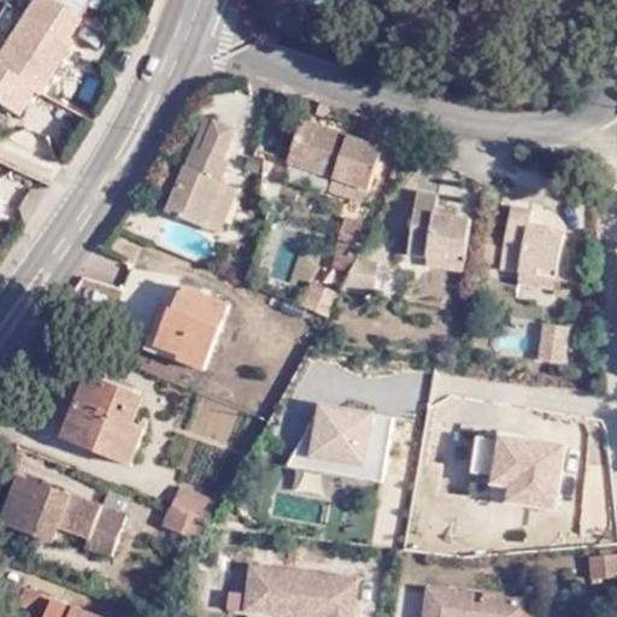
[(0,99),(16,109),(29,87),(37,92),(69,40),(62,35),(74,15),(52,0),(30,0),(0,46),(0,99)]
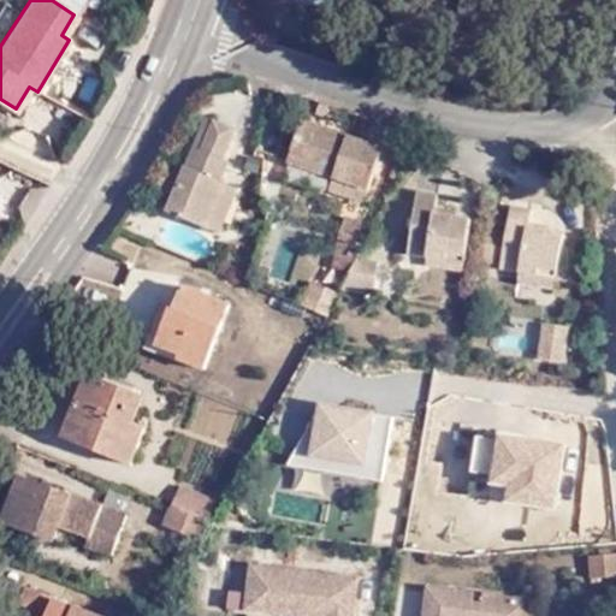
[(379,148),(301,120),(286,161),(332,176),(330,187),(362,197),(379,148)]
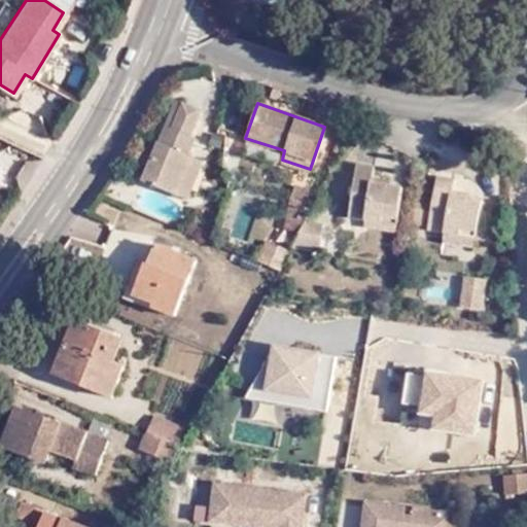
[(176,194),(196,157),(191,155),(198,139),(194,137),(203,110),(187,104),(173,130),(168,128),(145,178),(176,194)]
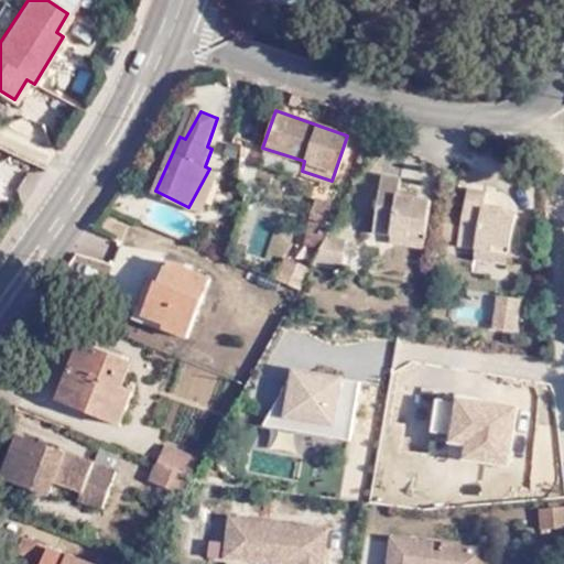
[(220,174),(209,169),(188,207),(202,213),(220,174)]
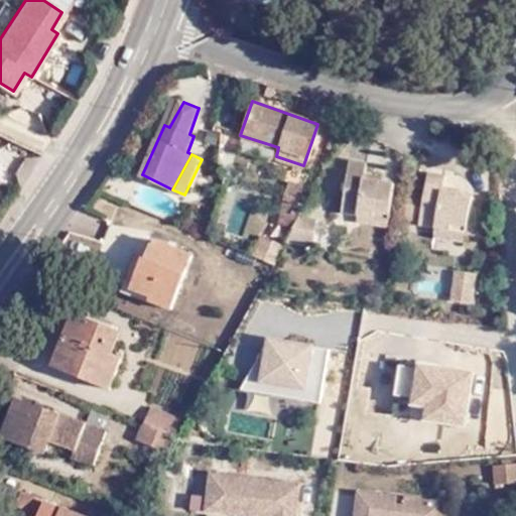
[(375,212),(391,215),(398,181),(367,176),(369,164),(352,160),(341,211),(359,215),(374,218),(375,212)]
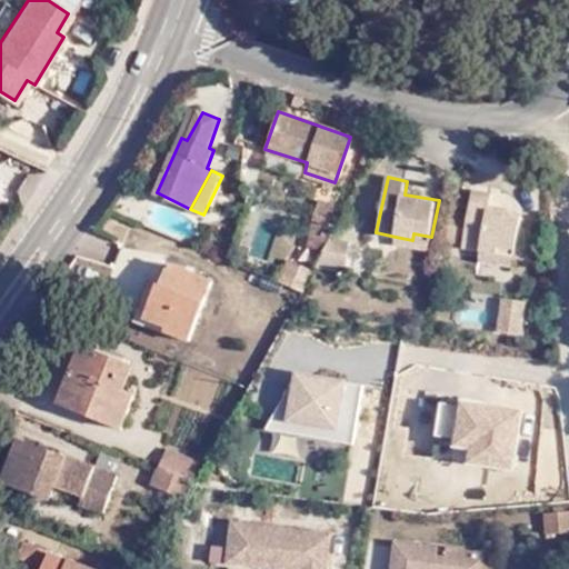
[(501,249),(515,252),(522,218),(492,211),(496,196),(477,191),(465,248),(485,252),(498,256),(501,249)]
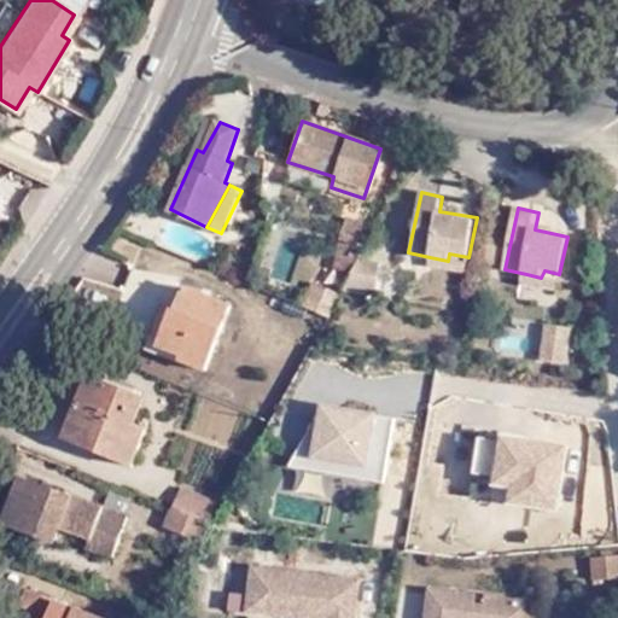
[(365,246),(373,231),(342,220),(337,233),(365,246)]
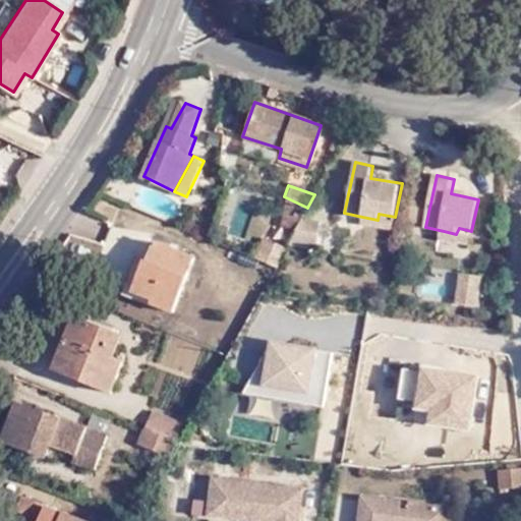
[(293,234),(304,214),(307,208),(284,196),(279,228),(293,234)]
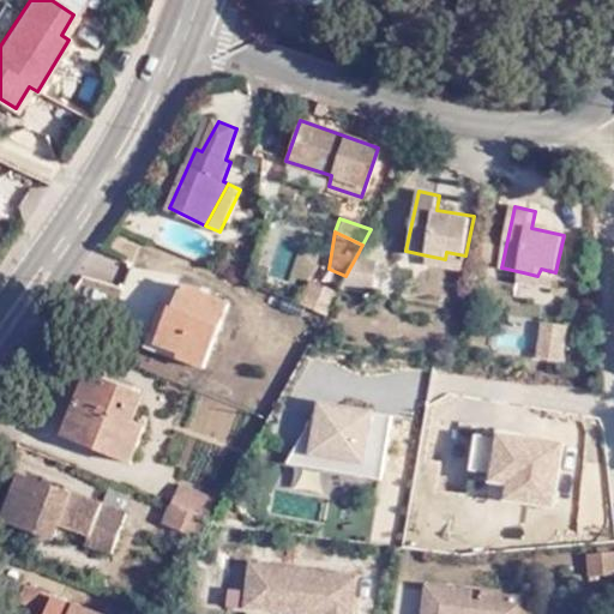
[(345,276),(337,292),(374,299),(378,256),(359,252),(345,276)]
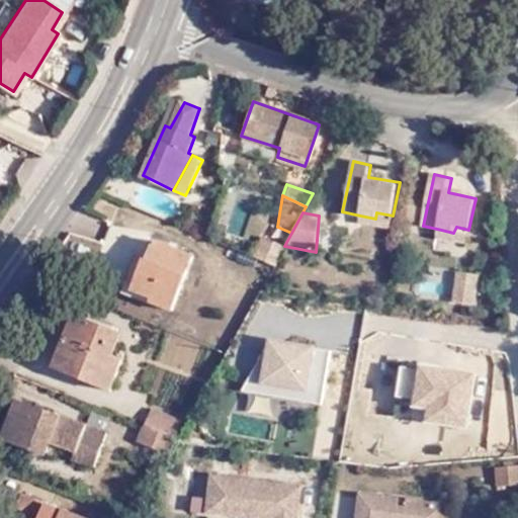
[(390,230),(393,216),(376,212),(375,219),(360,216),(358,224),(390,230)]
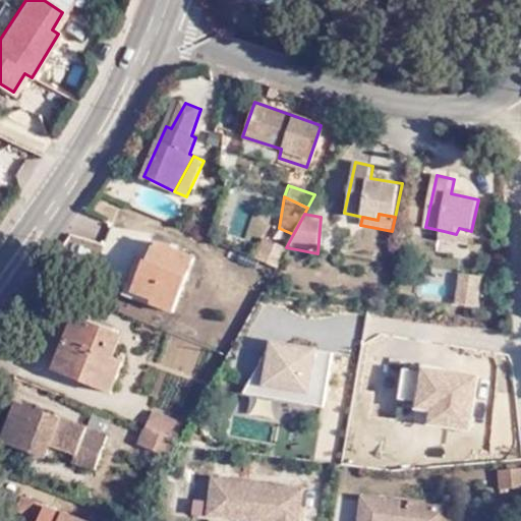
[(469,245),(471,231),(459,228),(456,234),(444,231),(442,239),(469,245)]
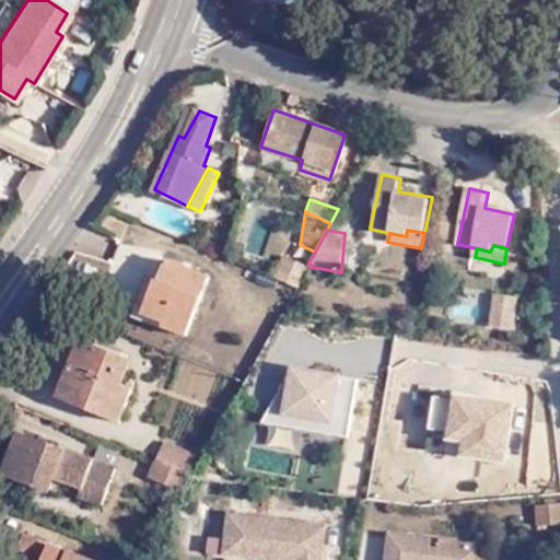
[(161,324),(182,334),(209,273),(166,257),(158,277),(154,277),(140,305),(164,317),(161,324)]
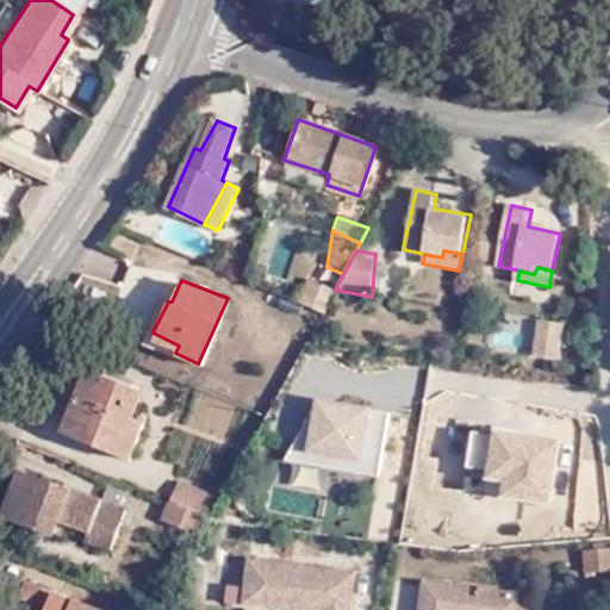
[(562,359),(565,321),(533,318),(529,356),(562,359)]
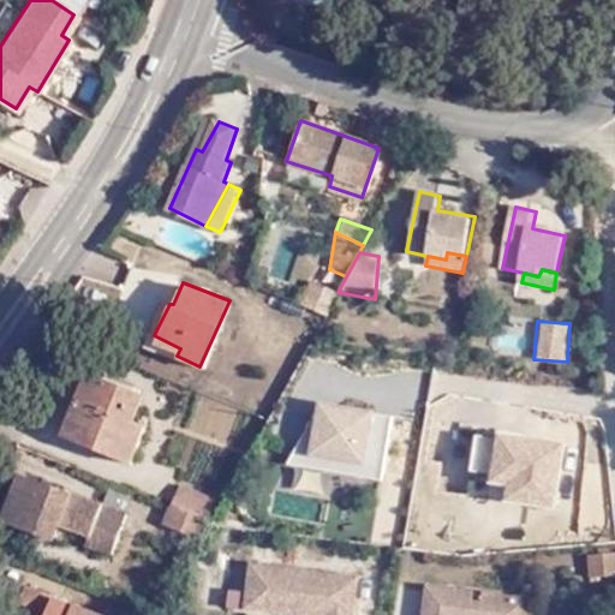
[(83,363),(57,415),(99,435),(118,446),(135,411),(117,401),(125,384),(83,363)]
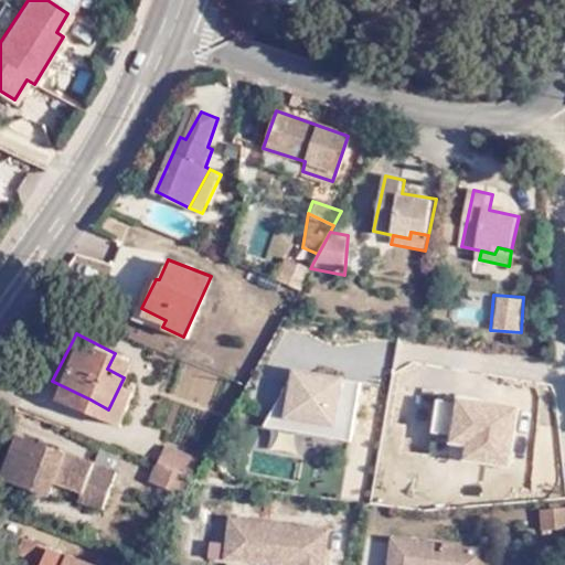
[(350,440),(362,379),(287,363),(275,426),(350,440)]
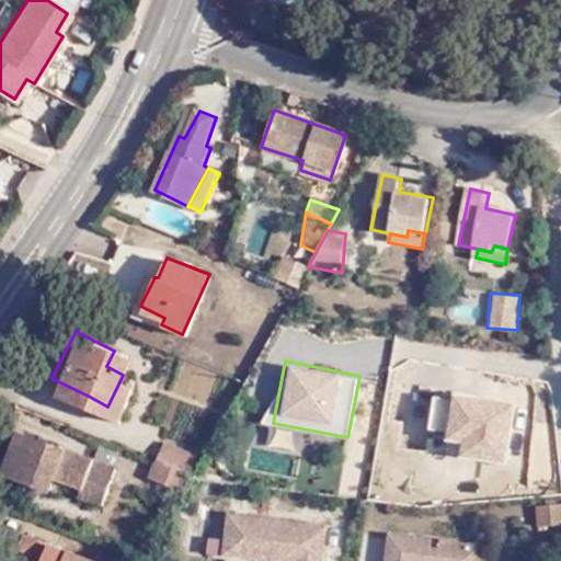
[(90,397),(52,378),(46,390),(82,411),(90,397)]
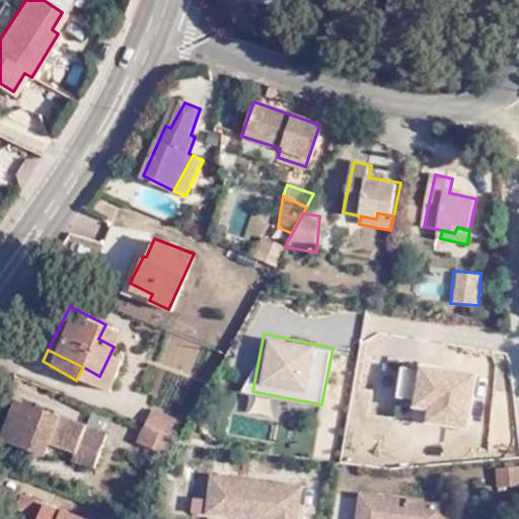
[(475,370),(399,364),(395,424),(471,430),(475,370)]
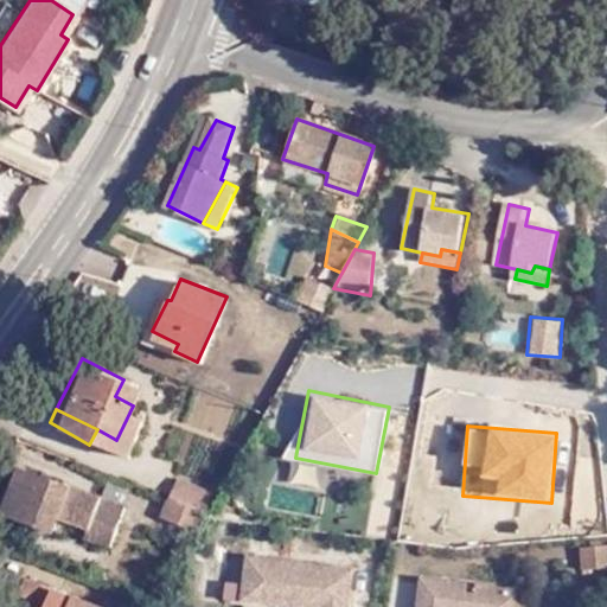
[(21,504),(34,475),(21,470),(6,497),(21,504)]
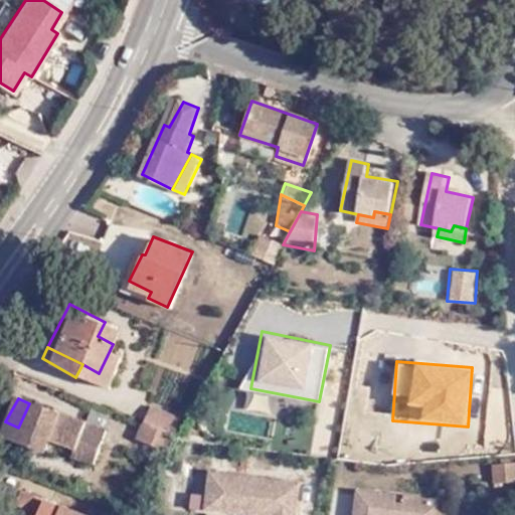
[(81,428),(29,403),(18,427),(71,455),(68,460),(91,470),(102,446),(79,435),(81,428)]
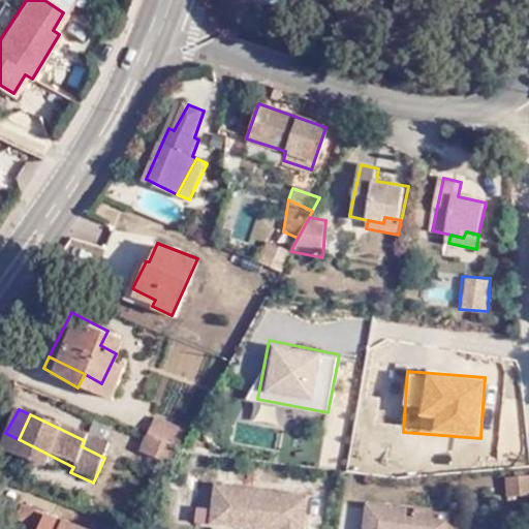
[(153,421),(144,438),(182,456),(185,450),(191,439),(153,421)]
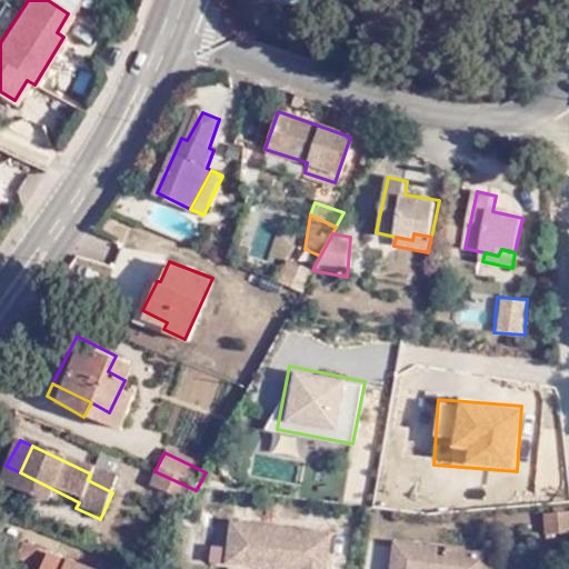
[(196,490),(155,471),(147,488),(187,509),(196,490)]
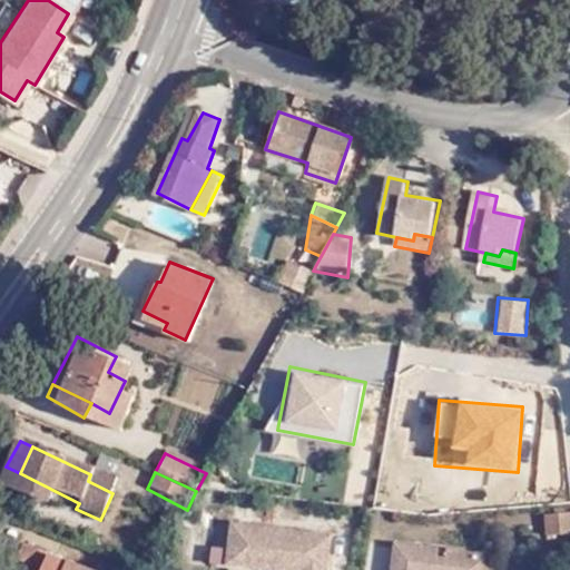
[(568,516),(543,516),(543,534),(569,534),(568,516)]
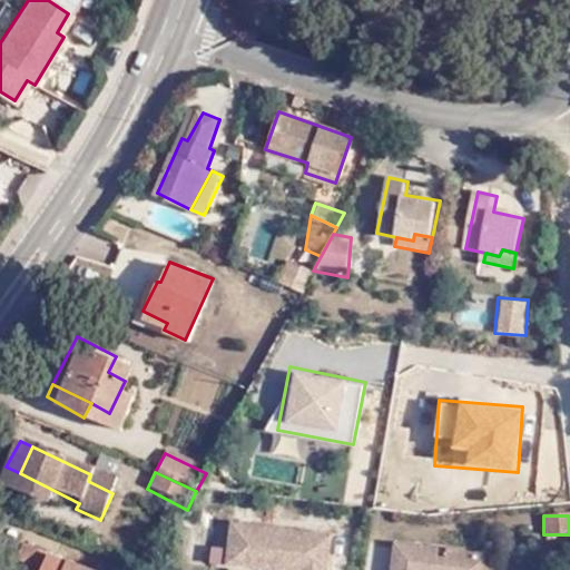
[(322,569),(325,540),(229,529),(226,552),(243,556),(241,569),(245,569),(322,569)]
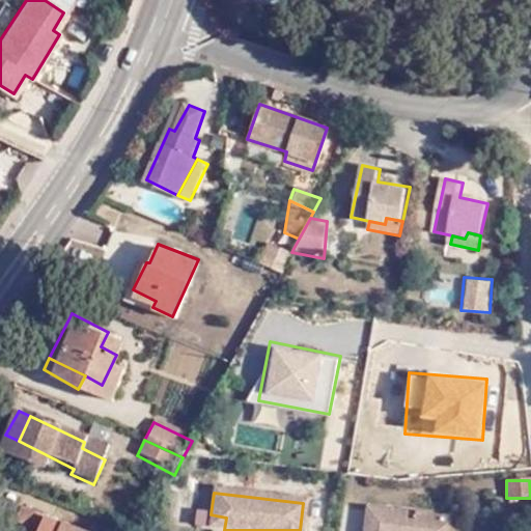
[(83,530),(21,507),(17,519),(39,528),(37,530),(83,530)]
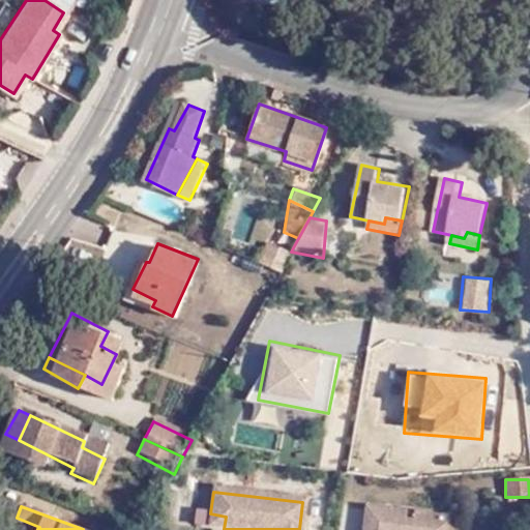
[(454,529),(455,519),(415,516),(415,523),(408,522),(409,514),(369,509),(365,529),(454,529)]
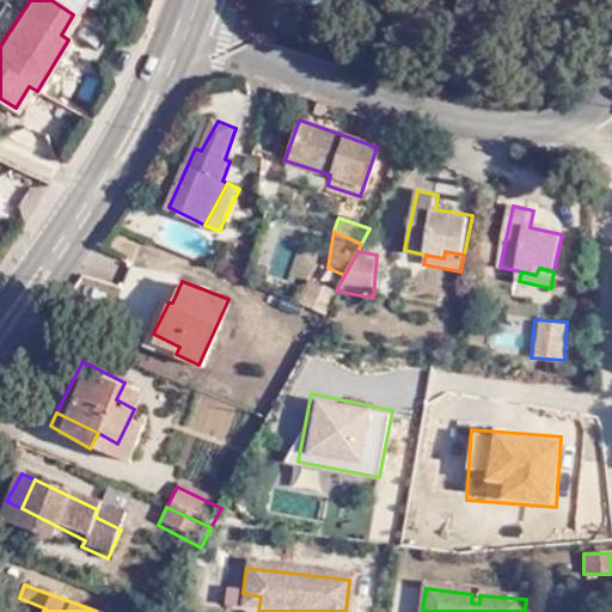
[(258,611),(261,597),(243,593),(240,610),(258,611)]
